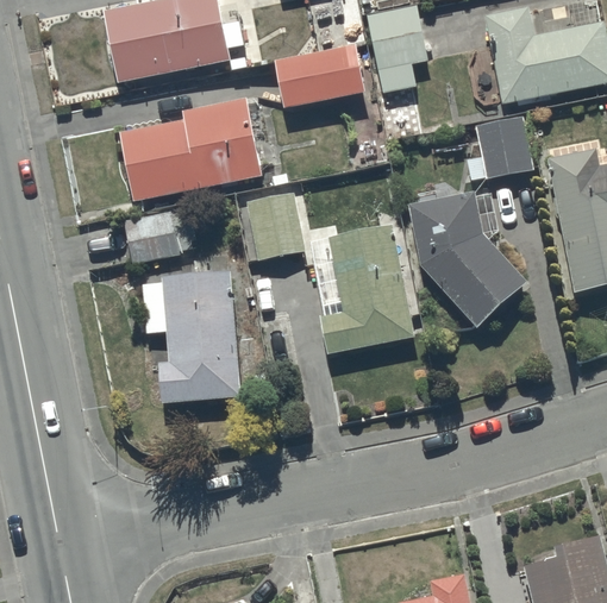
[(162,0),(102,12),(117,82),(229,60),(226,48),(243,44),(238,20),(223,24),(217,0),(162,0)]
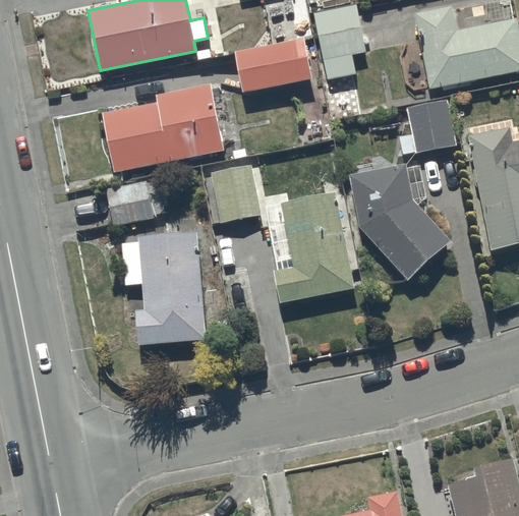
[(313,11),(326,78),(355,73),(351,53),(365,51),(357,4),(313,11)]
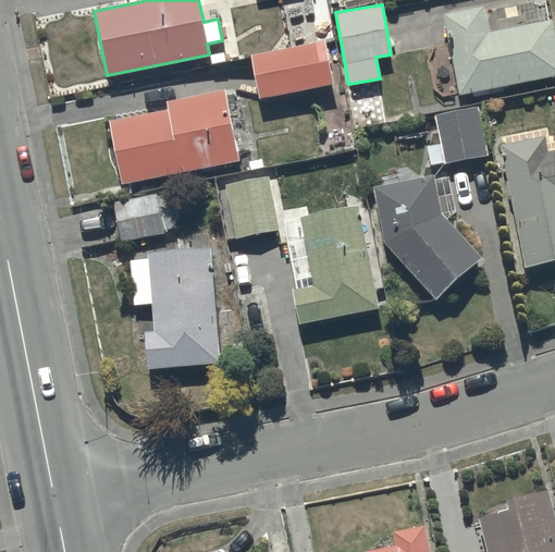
[(482,8),(442,14),(458,95),(554,74),(554,35),(552,20),(486,33),(482,8)]
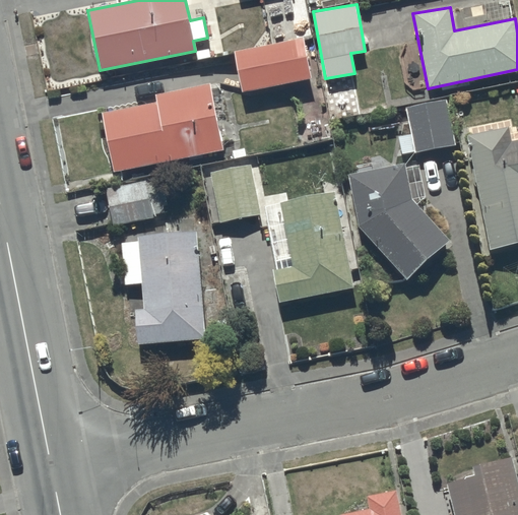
[(234,53),(242,93),(312,79),(304,39),(234,53)]
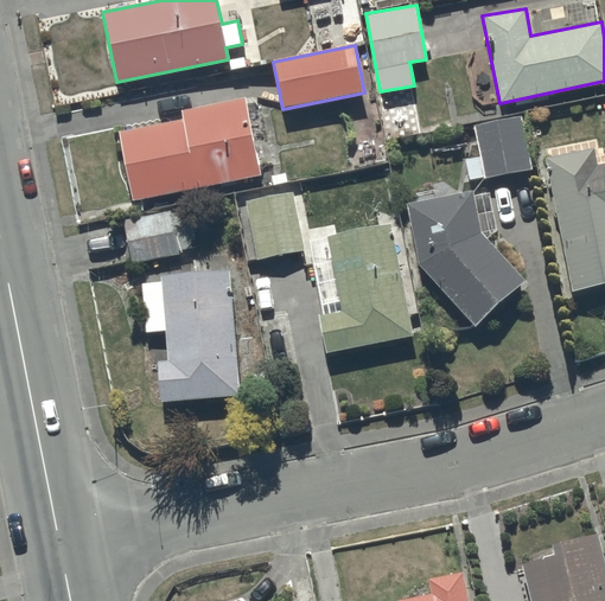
[(119,133),(132,200),(260,176),(244,98),(179,110),(182,120),(119,133)]
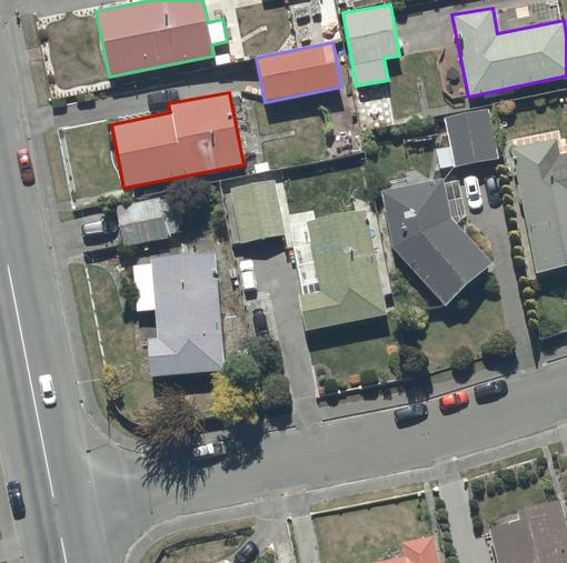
[(488,108),(443,117),(448,144),(435,147),(439,167),(453,164),(453,167),(498,159),(488,108)]
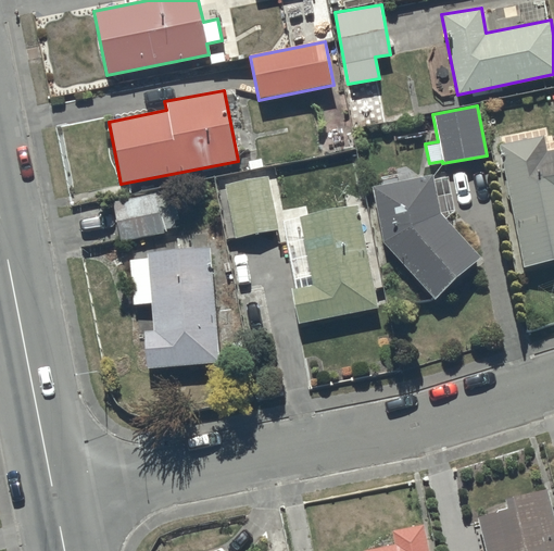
[(542,135),(498,145),(525,270),(553,262),(553,148),(546,151),(542,135)]
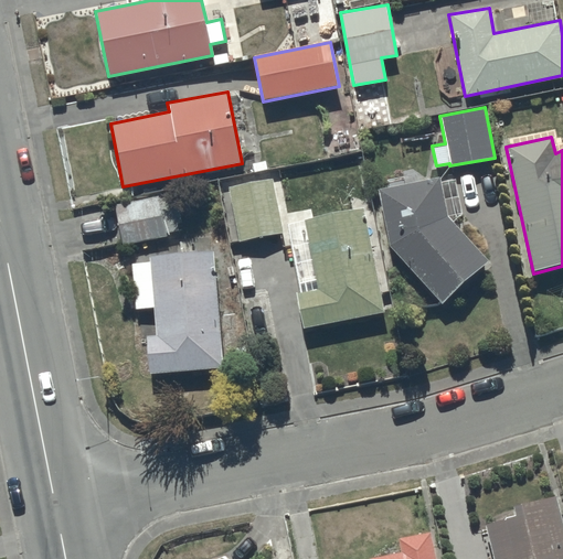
[(441,176),(378,189),(389,246),(442,304),(488,261),(447,216),(441,176)]
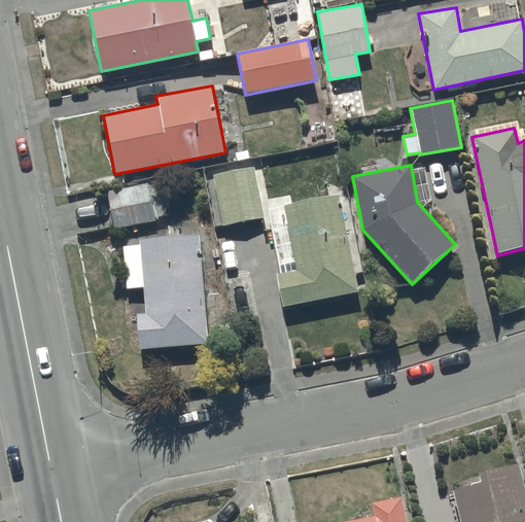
[(213,174),(222,225),(264,217),(253,166),(213,174)]
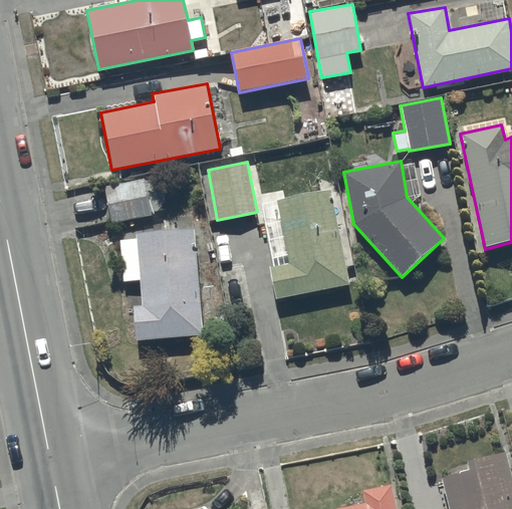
[(103,186),(111,222),(152,214),(151,211),(164,208),(158,178),(146,181),(145,177),(103,186)]
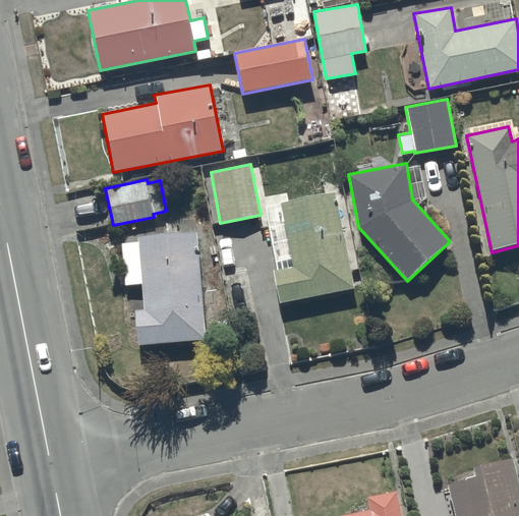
[(273,271),(279,302),(354,287),(335,192),(281,204),(281,207),(264,210),(276,271),(273,271)]
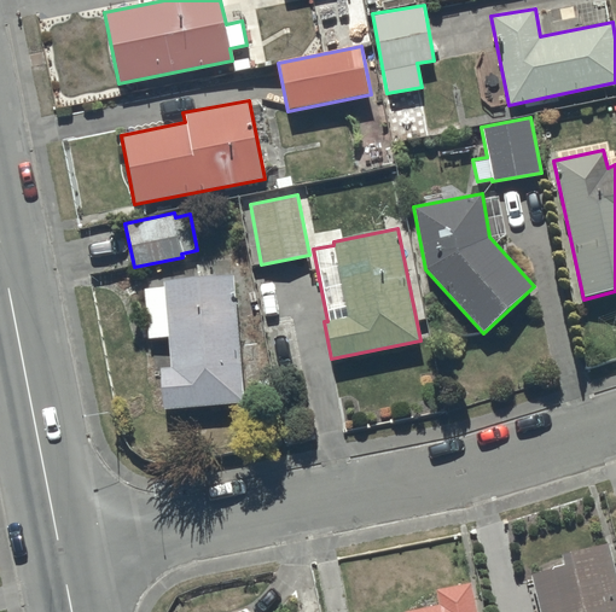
[(160,367),(163,408),(244,403),(236,275),(163,280),(163,286),(143,287),(146,337),(169,336),(170,366),(160,367)]
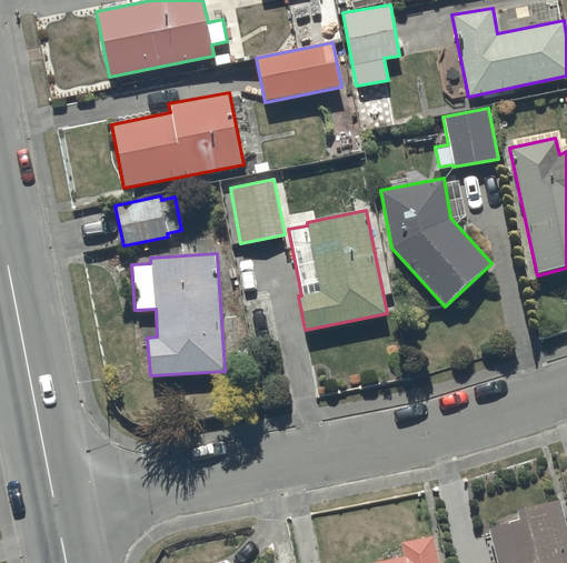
[(566,562),(566,528),(560,500),(517,512),(519,521),(489,529),(497,562),(566,562)]
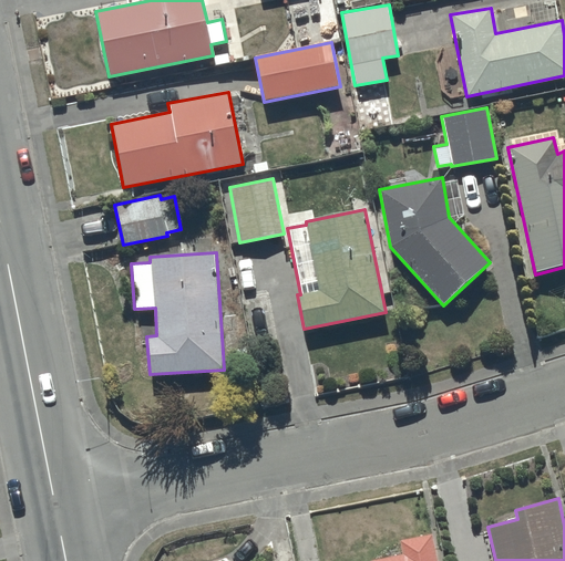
[(437,560),(432,533),(399,540),(402,553),(371,560),(370,560),(437,560)]
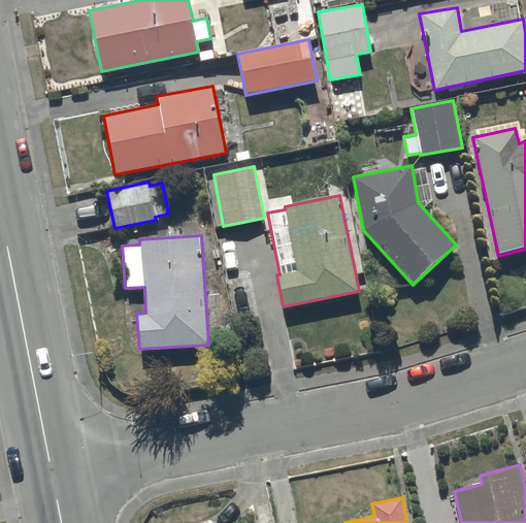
All buildings are outlined.
